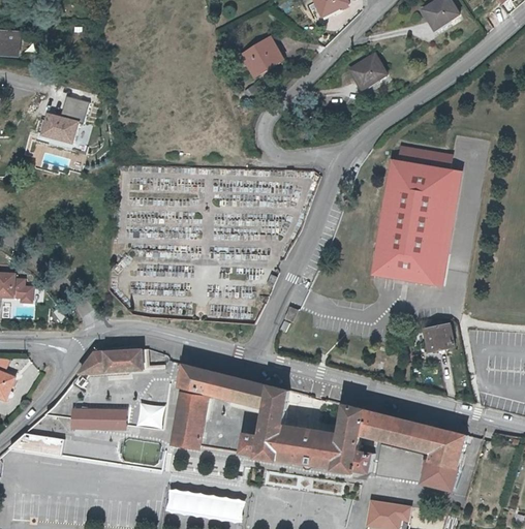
[(337,0),(305,0),(315,19),(333,10),(334,12),(342,7),(337,0)]
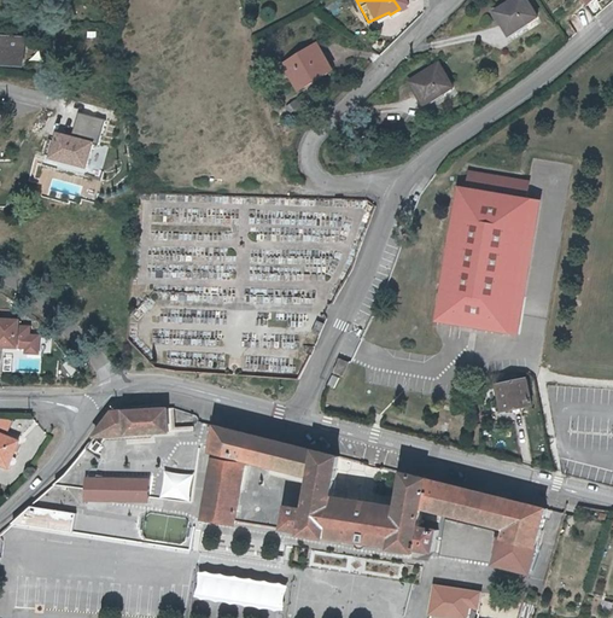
[(515,4),(486,21),(500,41),(520,29),(521,31),(530,27),(515,4)]
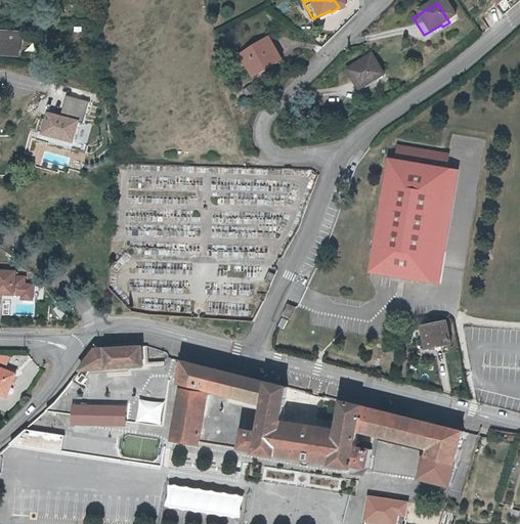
[(264,41),(237,57),(248,75),(266,63),(268,66),(275,61),(264,41)]
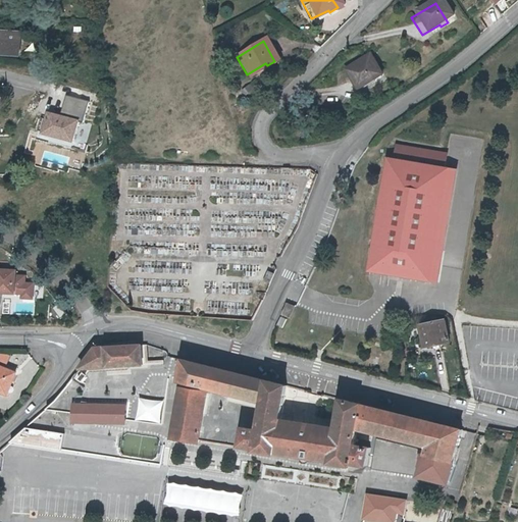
[(359,62),(335,77),(346,94),(362,85),(363,88),(371,83),(359,62)]
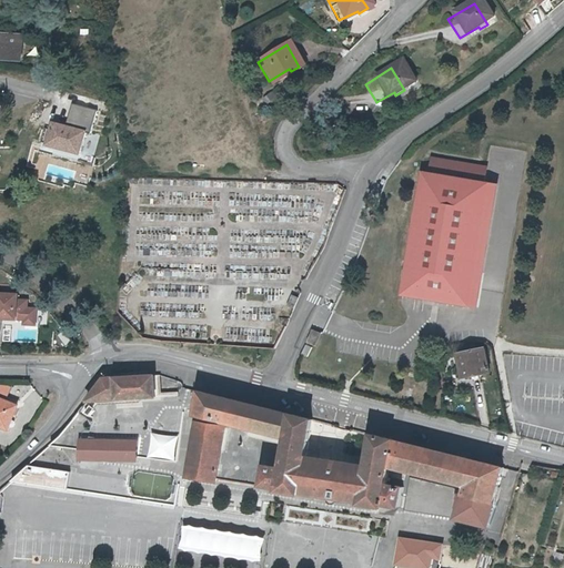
[(268,105),(277,97),(271,91),(262,99),(268,105)]
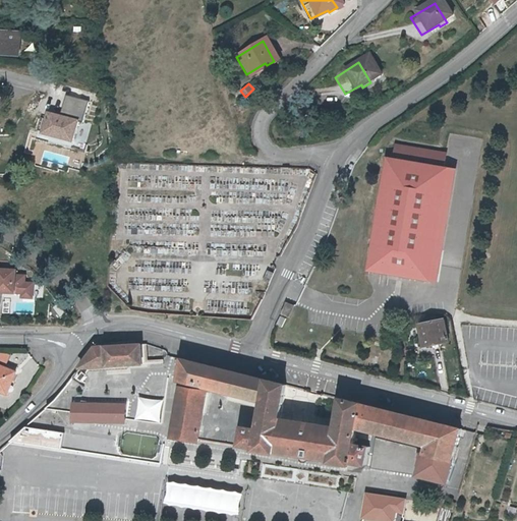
[(67,141),(72,121),(78,122),(84,102),(63,96),(57,116),(43,112),(38,133),(67,141)]
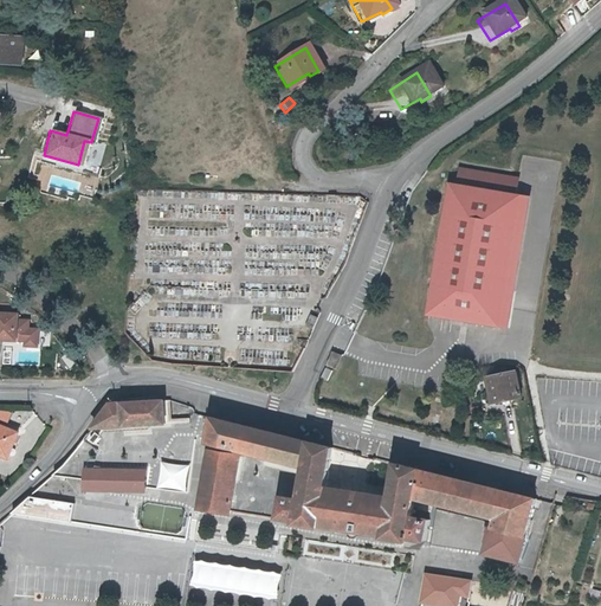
[(511,195),(512,181),(452,173),(451,188),(511,195)]
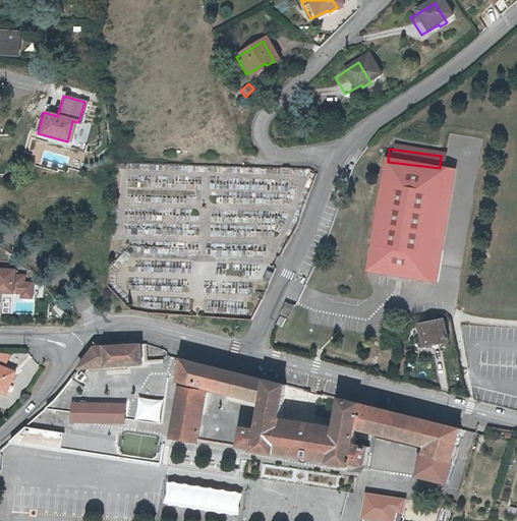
[(364,272),(426,282),(445,169),(440,168),(388,162),(383,161),(364,272)]
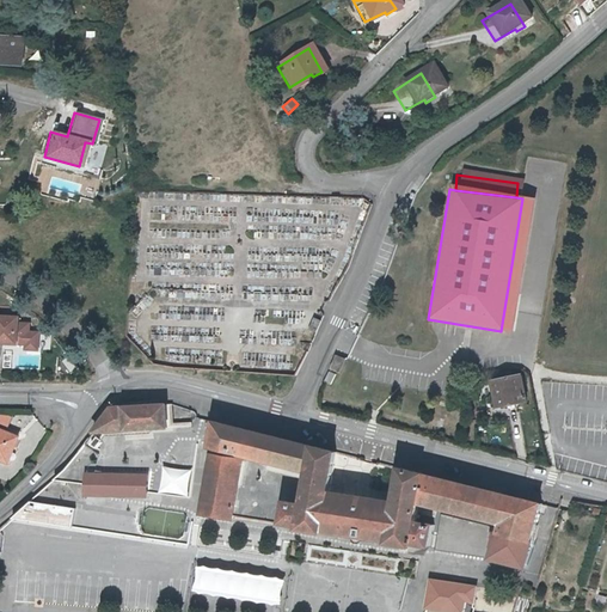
[(0,343),(20,344),(19,349),(32,350),(32,332),(24,332),(24,324),(12,324),(12,317),(0,317),(0,343)]
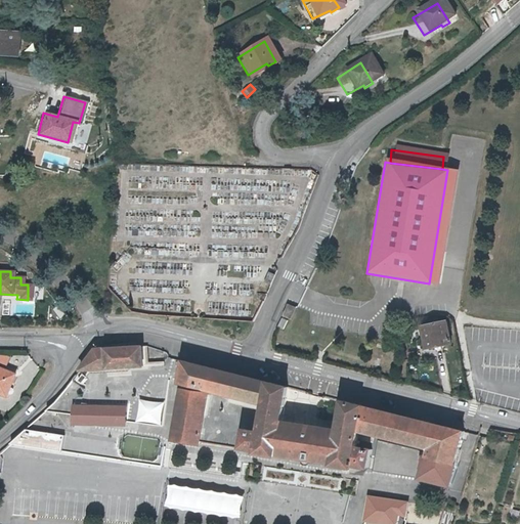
[(264,286),(269,273),(264,271),(258,282),(264,286)]
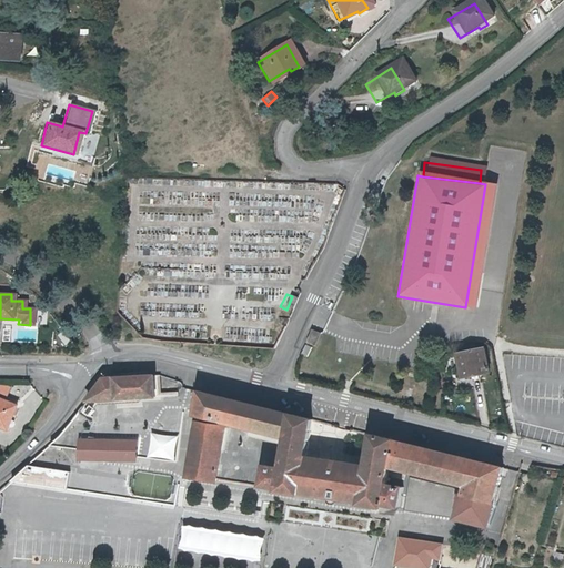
[(62,347),(71,343),(64,331),(56,334),(62,347)]
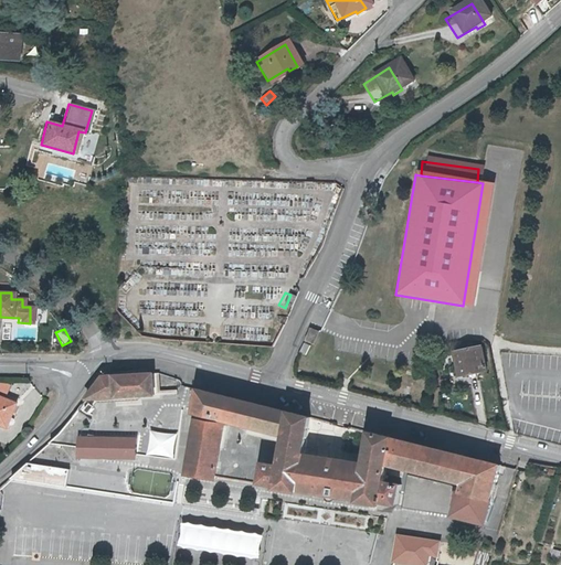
[(314,333),(307,330),(303,341),(310,343),(314,333)]
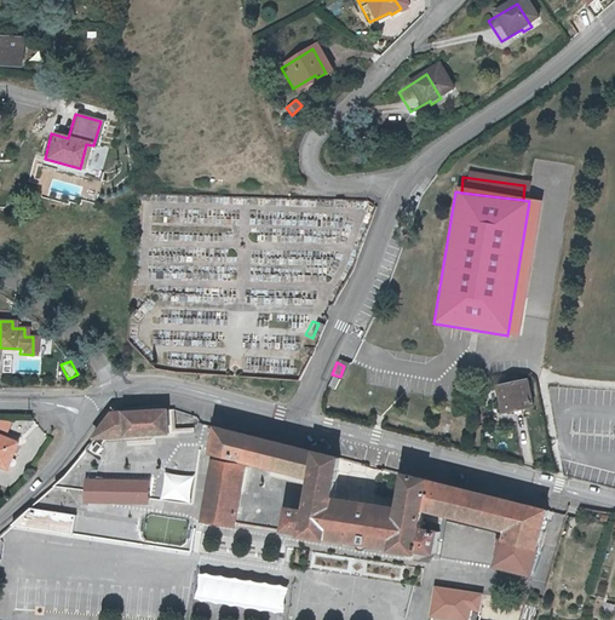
[(326,388),(333,390),(337,380),(331,378),(326,388)]
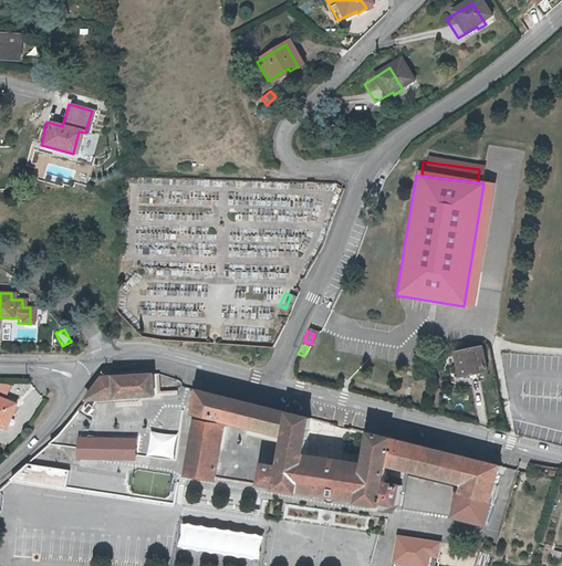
[(458,376),(484,371),(479,348),(453,354),(458,376)]
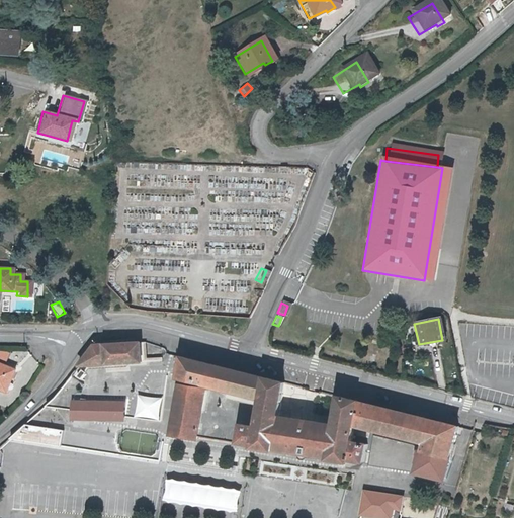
[(137,344),(91,345),(76,365),(138,362),(137,344)]
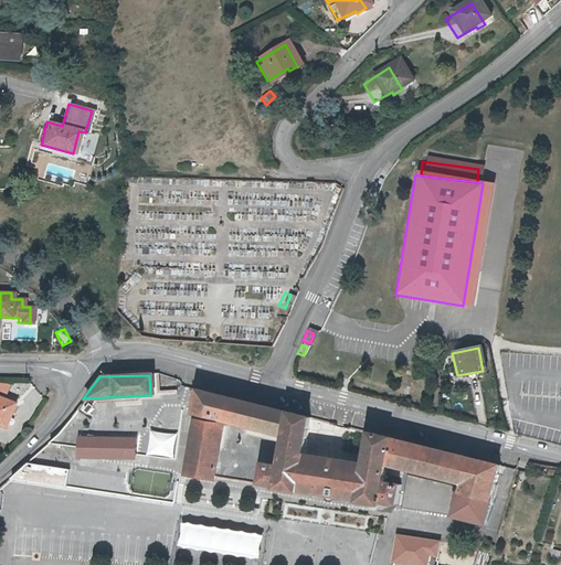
[(458,455),(367,432),(361,462),(302,452),(307,417),(286,412),(284,412),(196,390),(192,412),(284,434),(279,464),(264,461),(261,480),(277,482),(276,484),(299,488),(299,484),(314,487),(313,494),(343,499),(345,491),(360,493),(360,498),(382,501),(383,497),(404,500),(403,503),(448,511),(461,457),(461,456),(461,455),(458,455)]
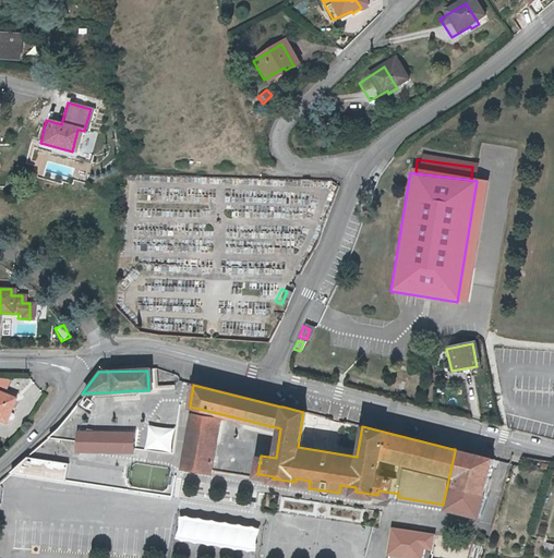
[(0,419),(3,420),(12,398),(0,393),(0,419)]
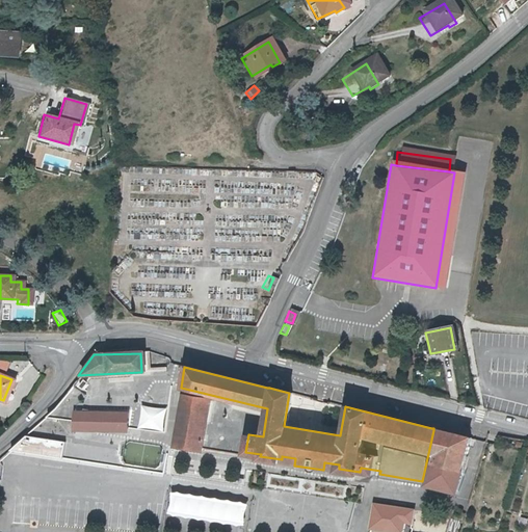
[(202,449),(209,397),(180,394),(174,445),(202,449)]
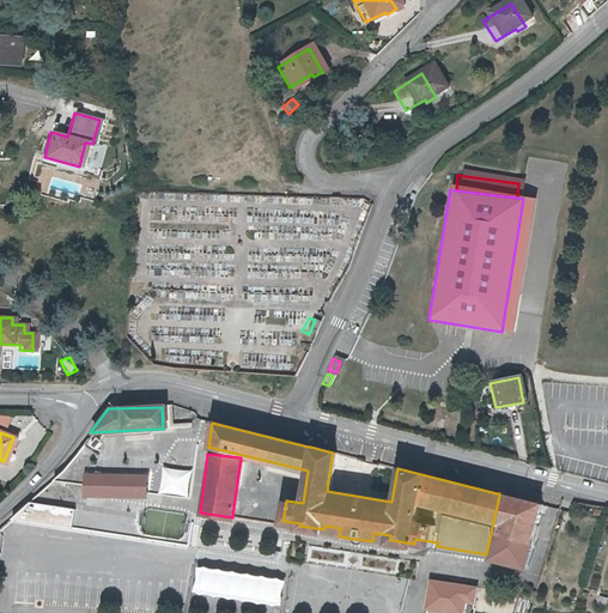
[(61,468),(48,480),(85,486),(89,466),(66,463),(61,468)]
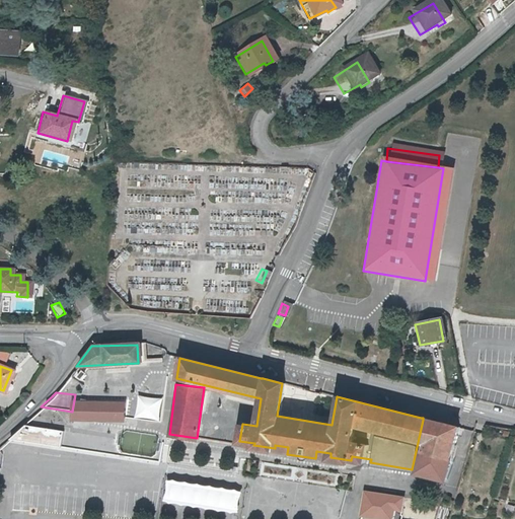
[(137,403),(75,394),(72,412),(134,421),(137,403)]
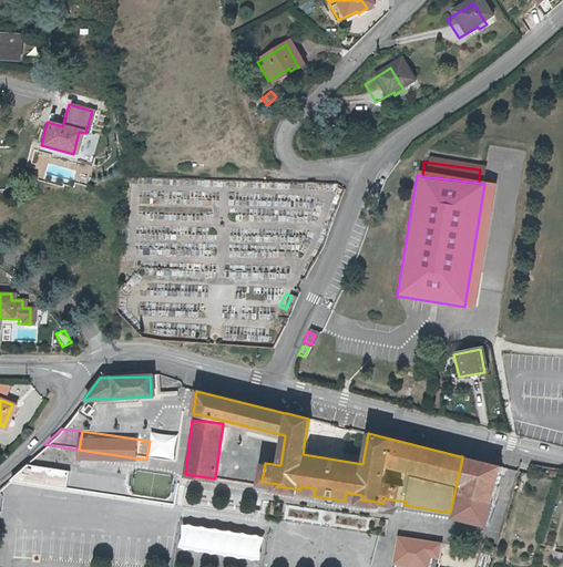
[(150,441),(146,460),(172,463),(175,444),(150,441)]
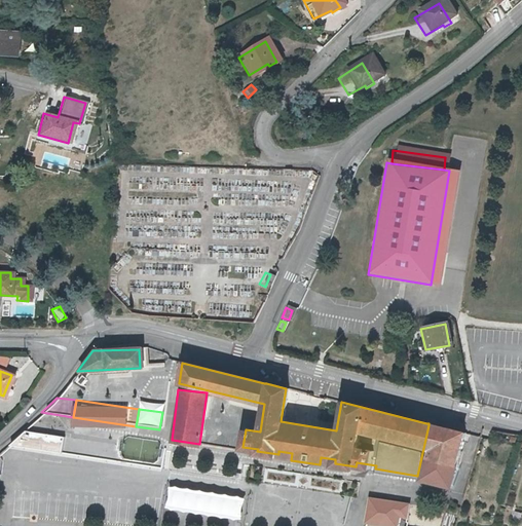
[(429,425),(417,476),(422,476),(423,472),(436,477),(440,461),(455,464),(463,434),(429,424),(429,425)]
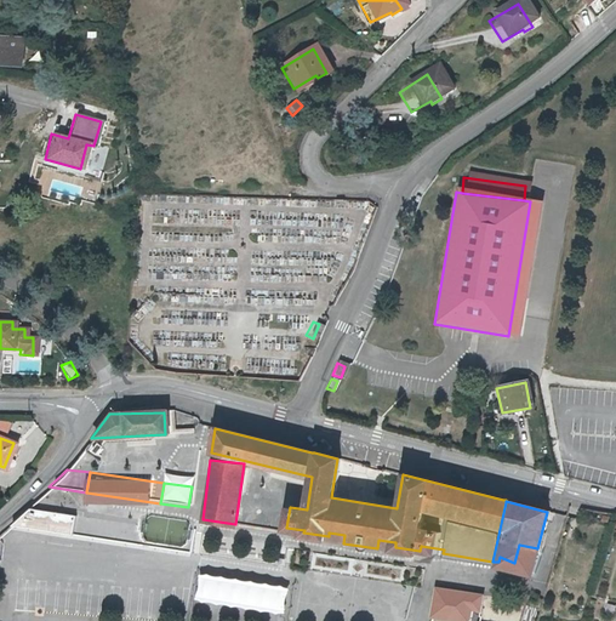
[(189,531),(26,507),(7,524),(187,550),(189,531)]
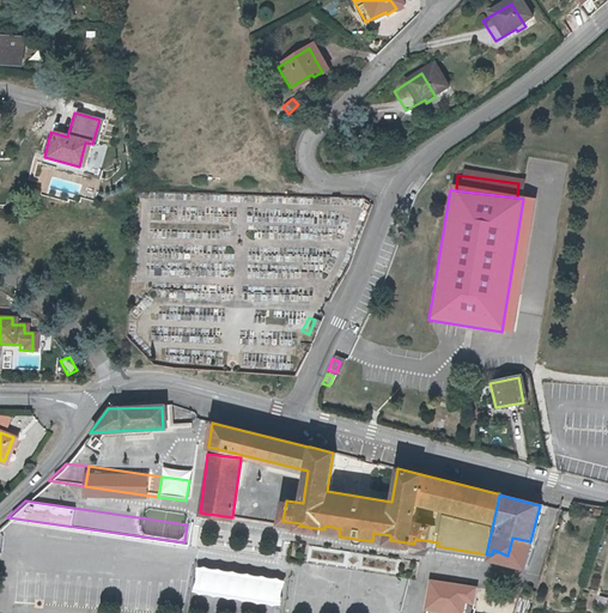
[(397,574),(400,556),(308,542),(305,559),(397,574)]
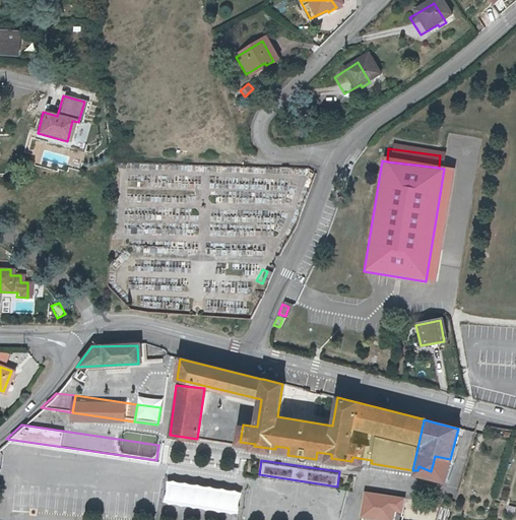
[(164,507),(239,513),(241,490),(166,482),(164,507)]
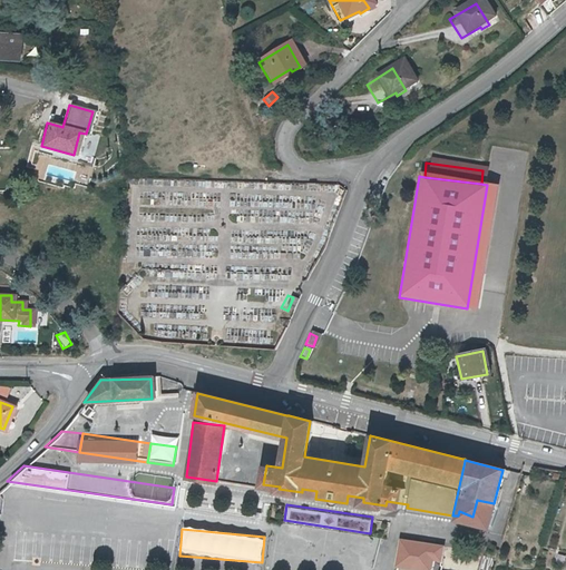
[(501,552),(505,539),(491,536),(488,549),(501,552)]
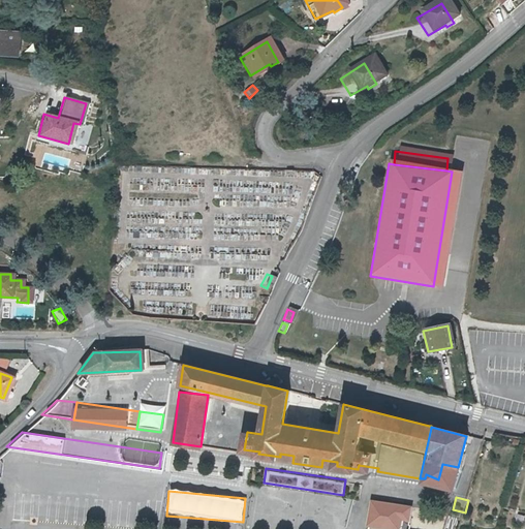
[(368,501),(365,525),(395,528),(396,518),(403,519),(405,507),(392,505),(391,514),(380,512),(381,503),(368,501)]
